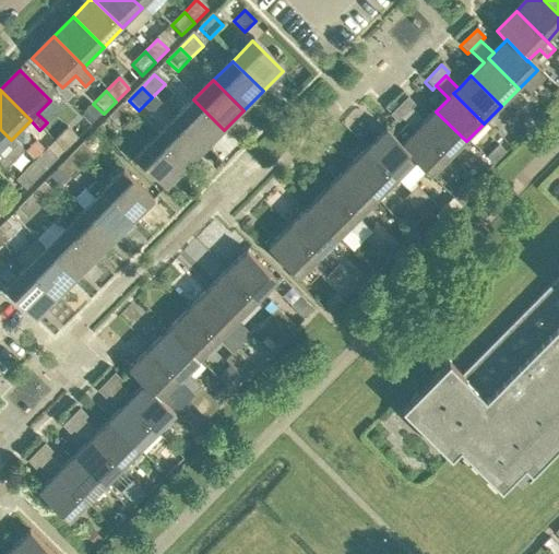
[(193,99),(174,119),(204,150),(224,130),(193,99)]
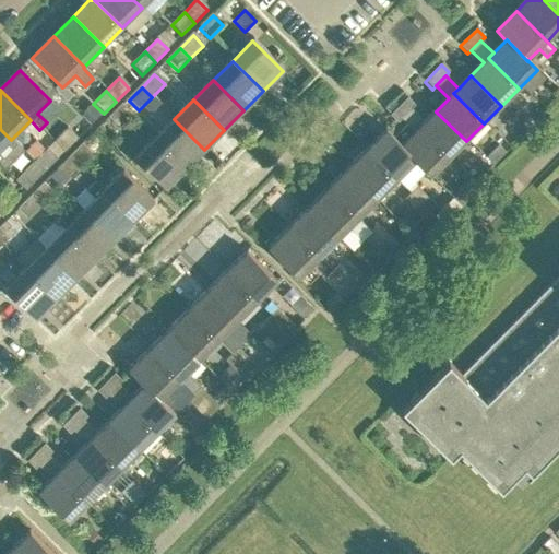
[(397,125),(401,121),(411,112),(414,107),(406,99),(390,117),(397,125)]
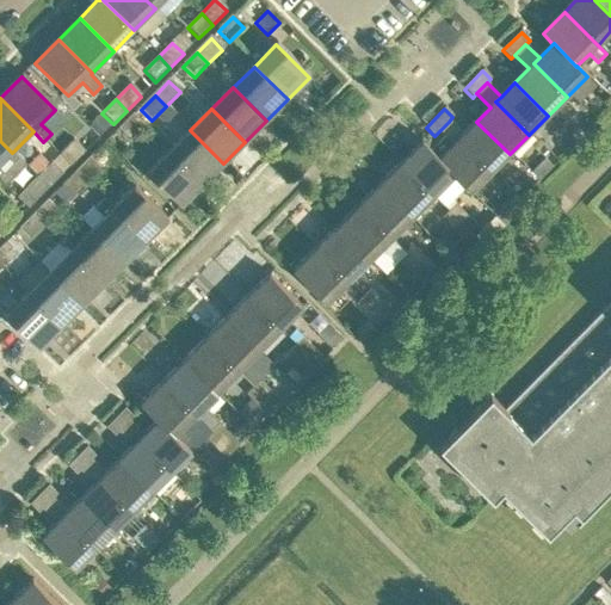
[(119,131),(130,142),(144,128),(134,117),(119,131)]
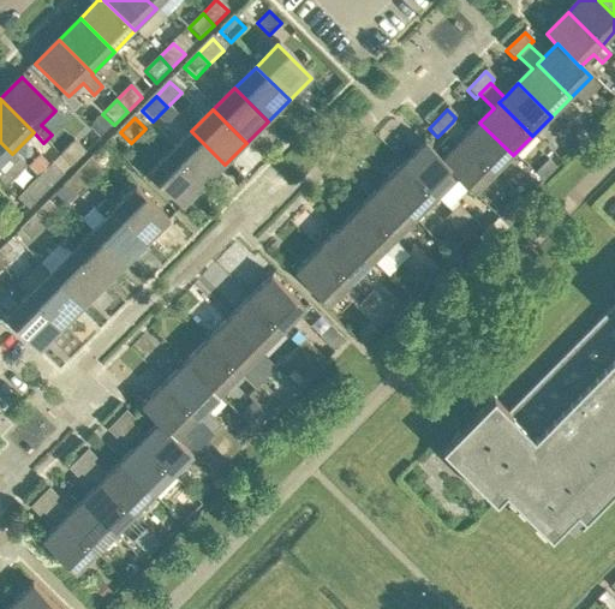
[(447,139),(434,153),(441,161),(457,178),(473,195),(494,175),(460,142),(465,136),(452,123),(441,133),(447,139)]
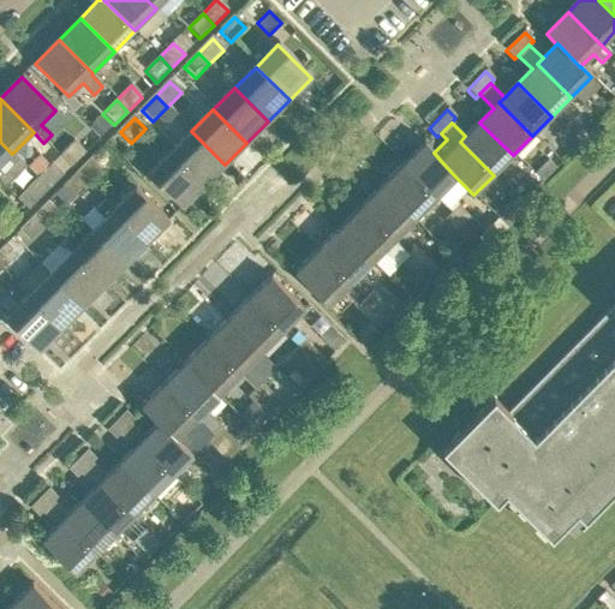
[(460,142),(494,175),(513,155),(479,123),(465,136),(460,142)]
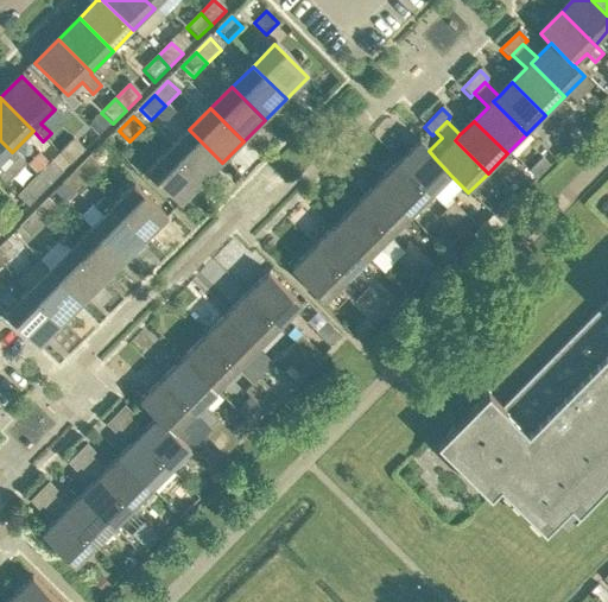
[(189,130),(168,151),(201,184),(222,163),(189,130)]
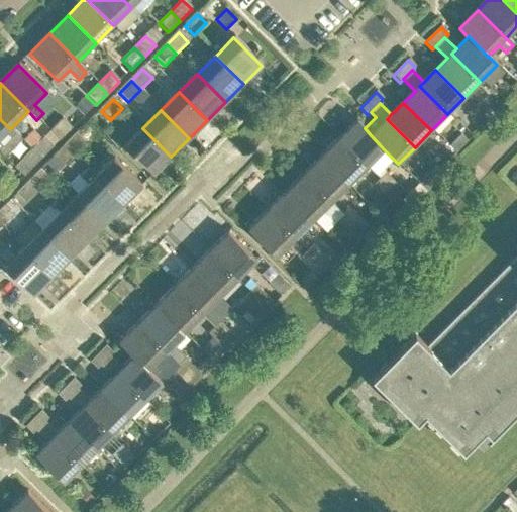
[(0,119),(0,139),(10,129),(0,119)]
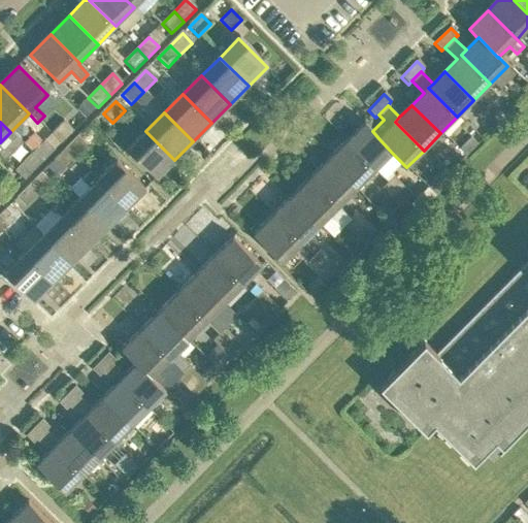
[(63,123),(51,135),(61,145),(73,133),(63,123)]
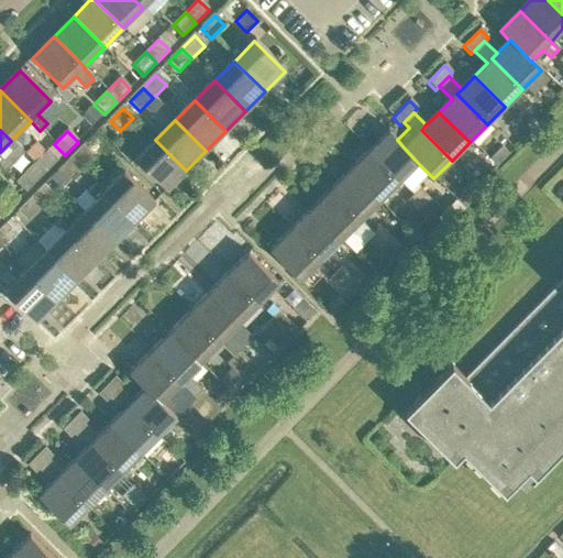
[(388,132),(368,152),(399,183),(418,163),(404,148),(397,140),(388,132)]
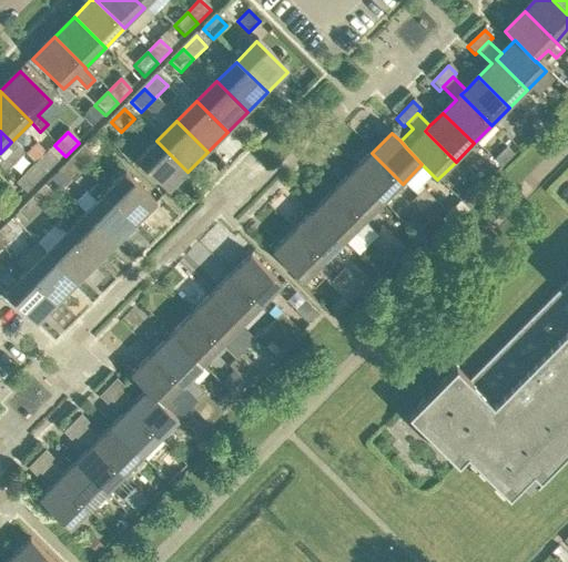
[(188,172),(156,141),(137,162),(168,193),(188,172)]
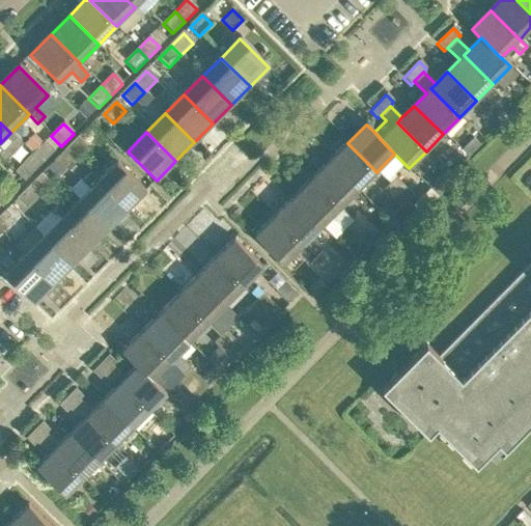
[(79,139),(66,151),(76,161),(88,148),(79,139)]
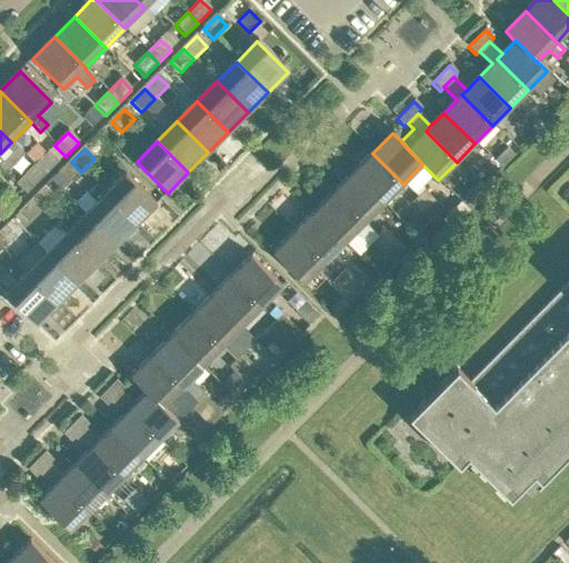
[(48,153),(35,166),(46,177),(58,163),(48,153)]
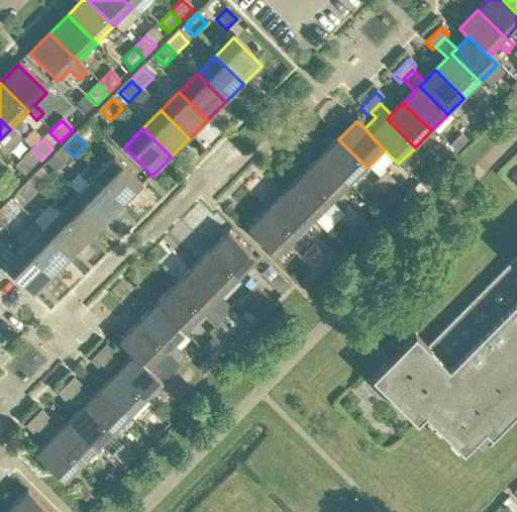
[(338,139),(320,158),(348,186),(367,168),(338,139)]
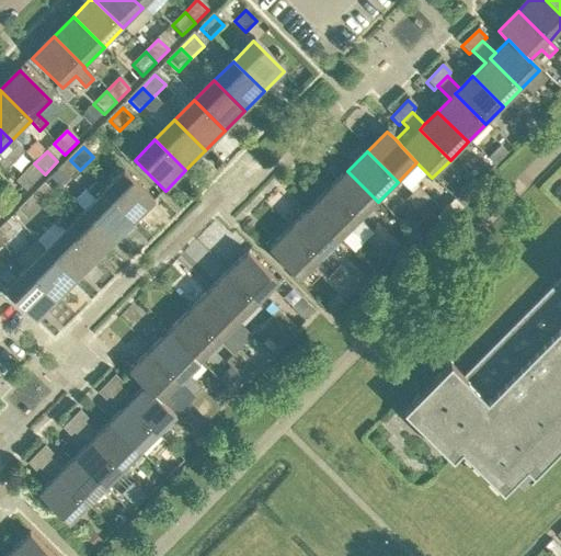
[(80,170),(70,160),(57,173),(58,174),(52,181),(72,202),(79,194),(68,183),(80,170)]
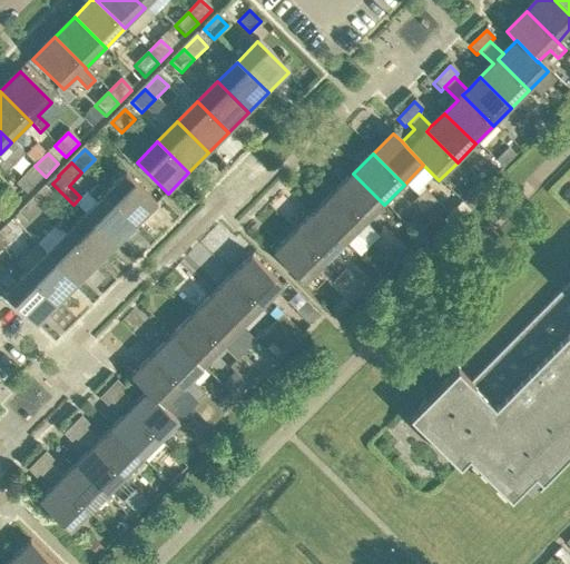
[(46,177),(35,166),(22,179),(32,189),(46,177)]
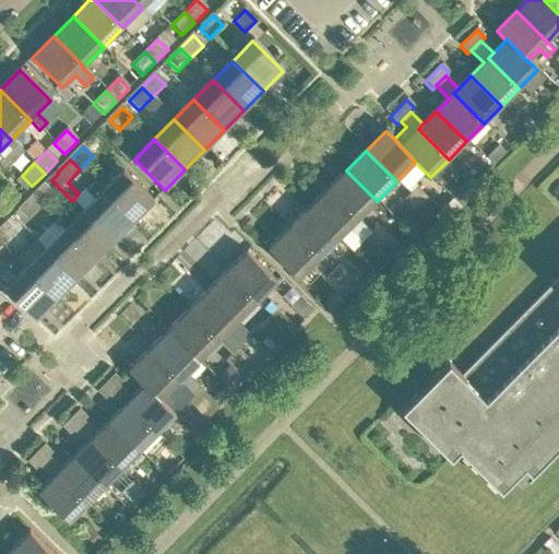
[(346,171),(326,190),(357,221),(377,201),(346,171)]
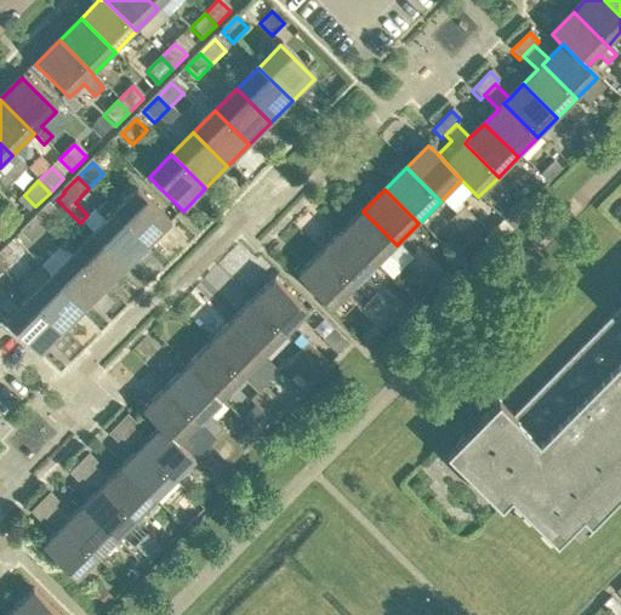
[(136,191),(114,212),(148,246),(170,225),(136,191)]
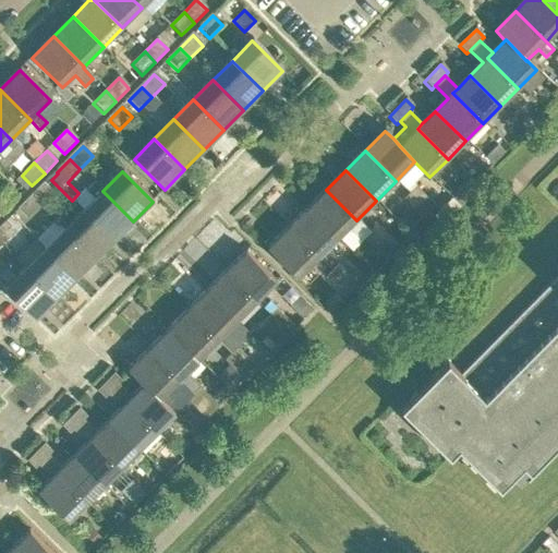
[(44,185),(31,199),(41,208),(53,195),(44,185)]
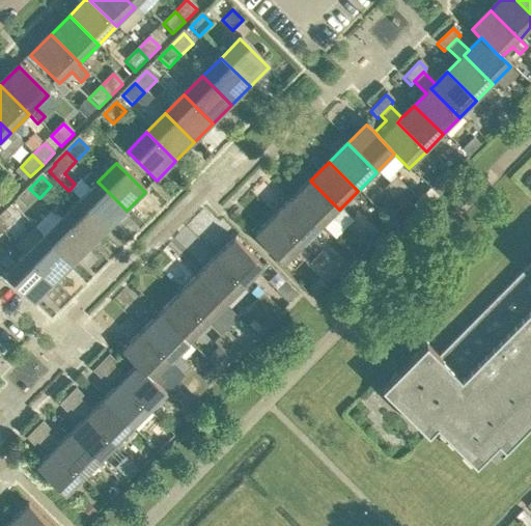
[(8,180),(0,187),(0,196),(5,201),(18,190),(8,180)]
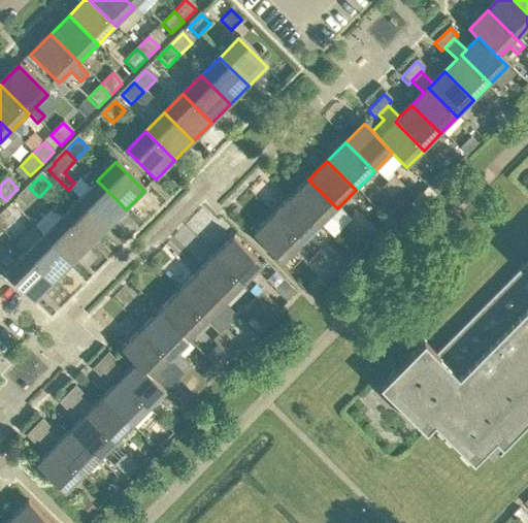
[(381,190),(390,199),(402,188),(393,178),(381,190)]
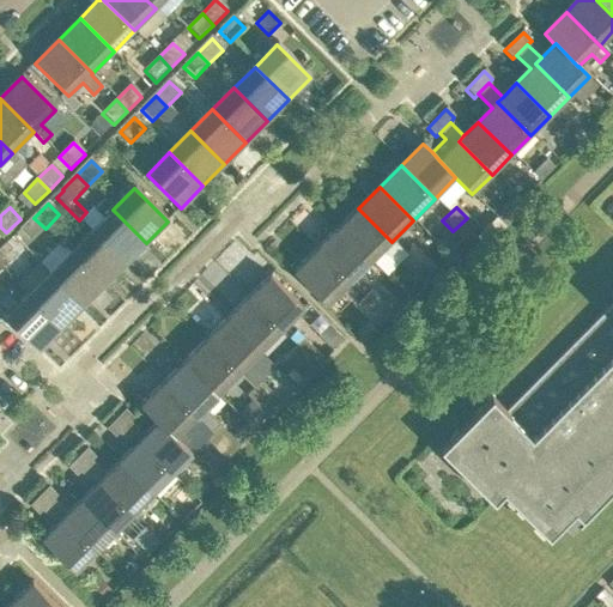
[(358,208),(337,230),(370,263),(392,242),(358,208)]
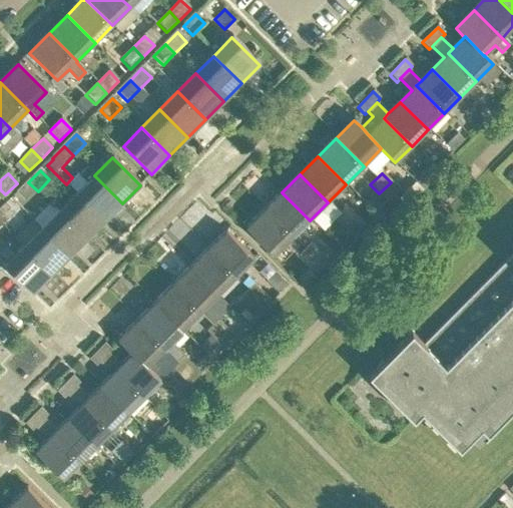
[(94,175),(76,193),(104,221),(122,203),(94,175)]
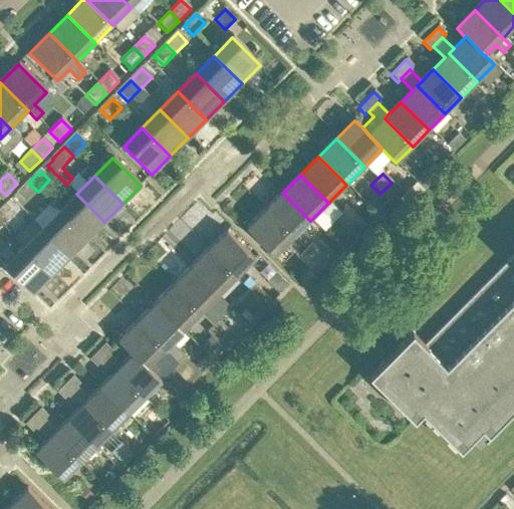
[(38,192),(28,183),(16,195),(26,204),(38,192)]
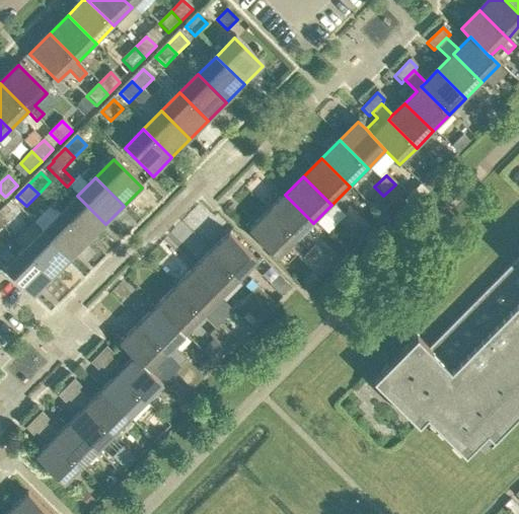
[(395,185),(383,196),(392,205),(404,194),(395,185)]
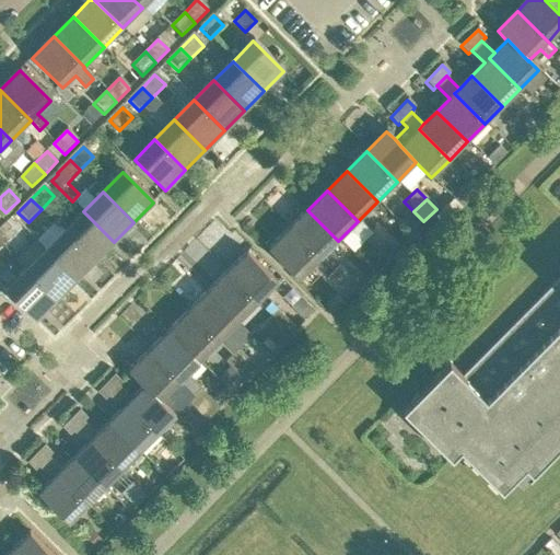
[(453,201),(434,220),(435,220),(443,228),(446,224),(462,209),(453,201)]
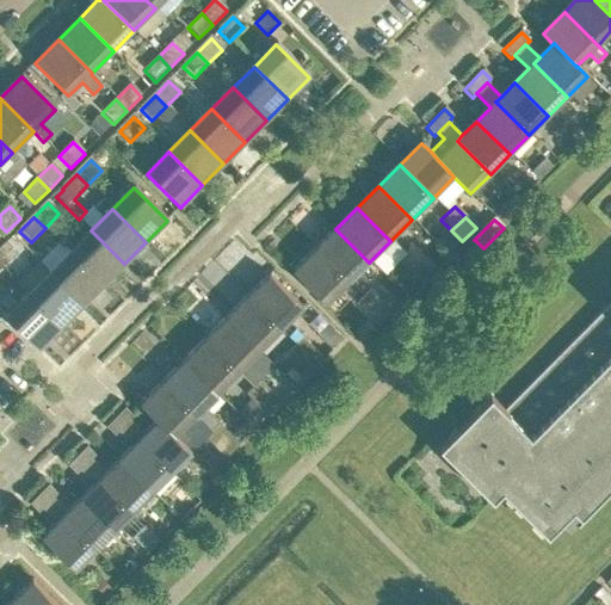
[(335,229),(314,251),(347,284),(369,263),(335,229)]
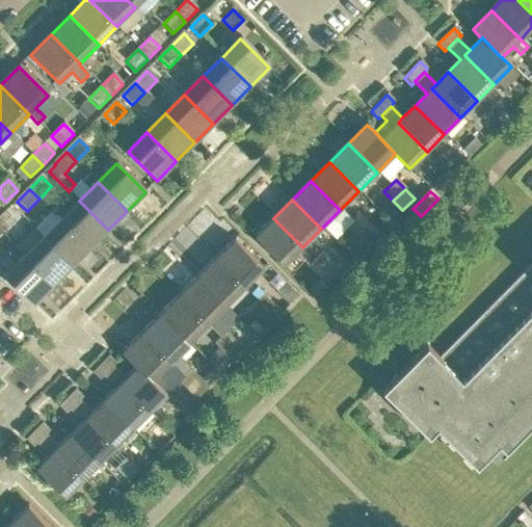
[(79,201),(60,219),(89,248),(108,230),(79,201)]
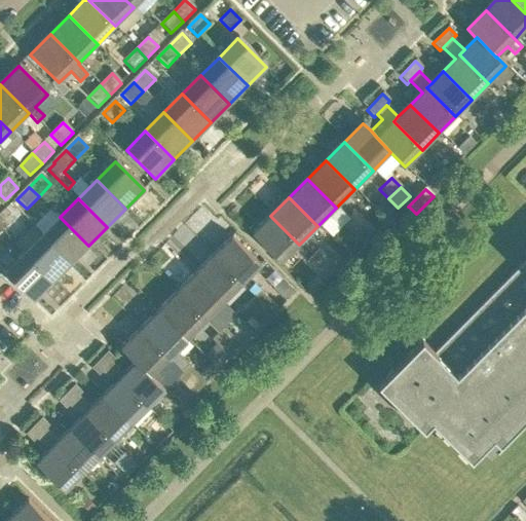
[(4,212),(0,216),(0,231),(2,233),(13,221),(4,212)]
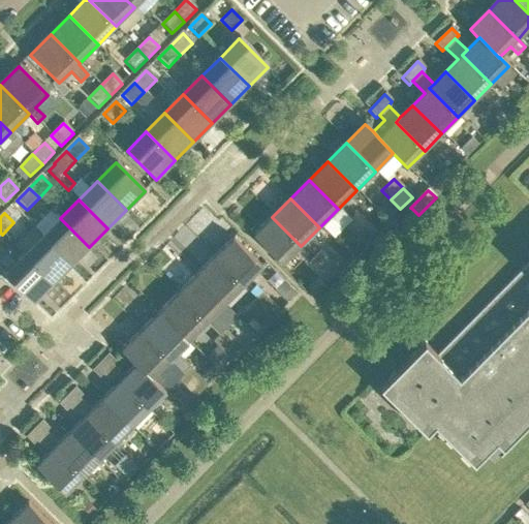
[(345,227),(354,237),(367,224),(358,215),(345,227)]
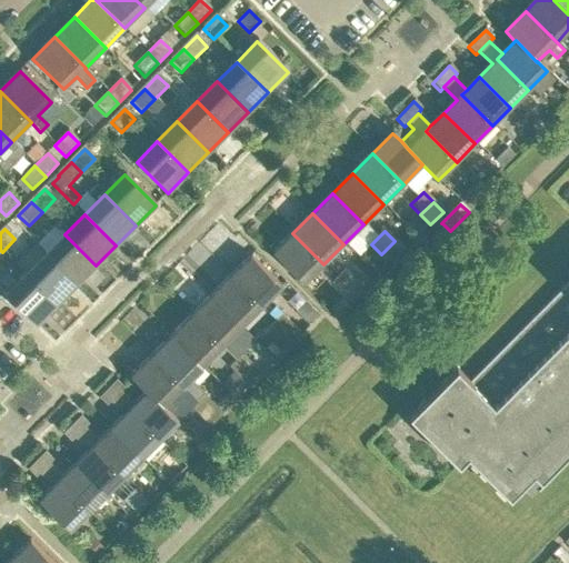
[(323,264),(292,233),(272,253),(303,284),(323,264)]
